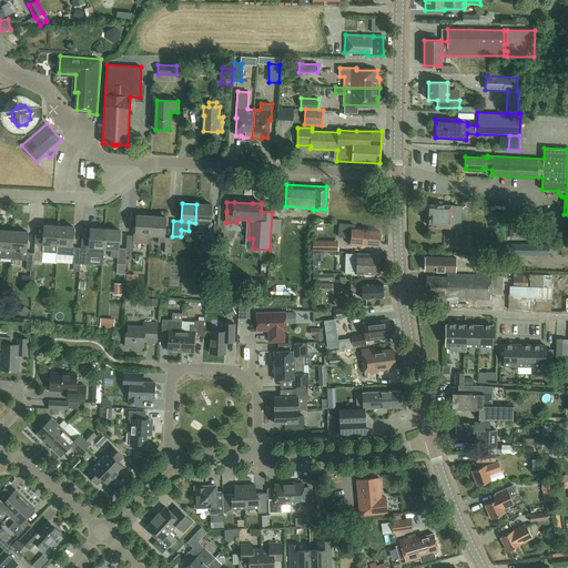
[(196,204),(195,223),(196,223),(195,231),(204,232),(210,232),(209,249),(215,249),(216,226),(211,226),(210,224),(211,205),(196,204)]
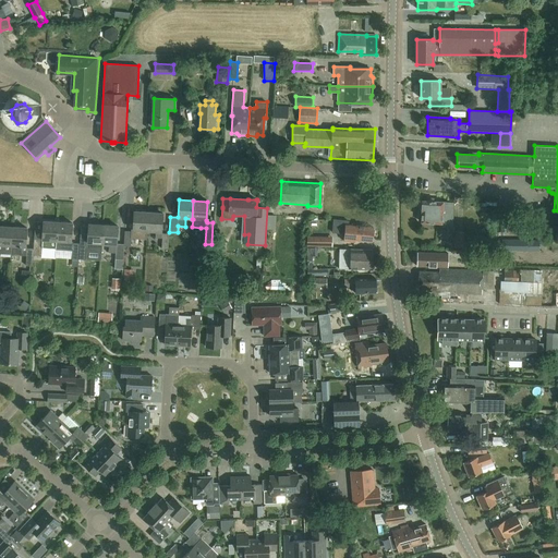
[(422,201),(421,211),(422,211),(422,222),(452,223),(453,203),(422,201)]
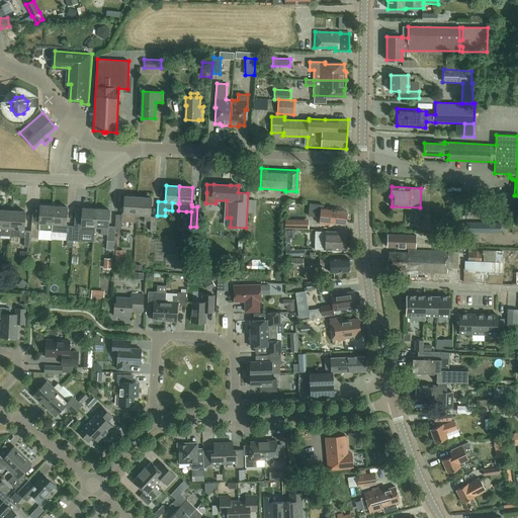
[(115,228),(120,229),(121,229),(121,221),(128,221),(128,213),(137,213),(138,197),(123,196),(122,214),(116,213),(115,227),(115,228)]
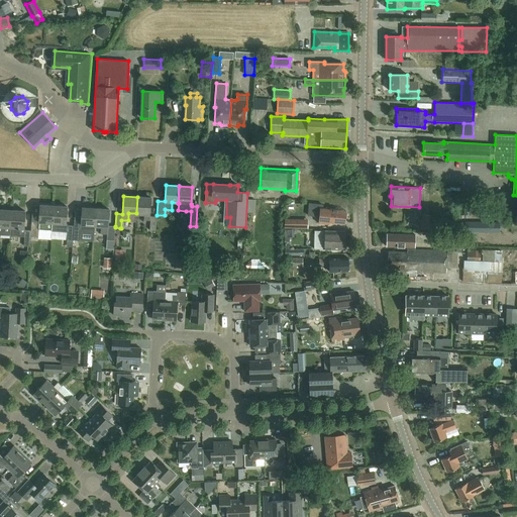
[(137,197),(136,213),(144,214),(143,220),(150,220),(149,230),(157,230),(158,216),(151,216),(150,214),(151,197),(137,197)]
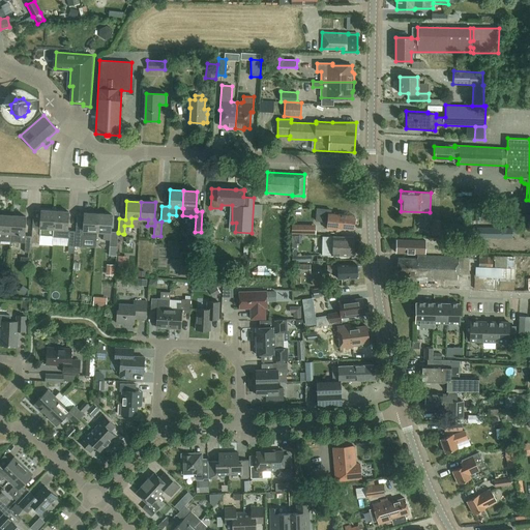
[(354,215),(331,213),(331,209),(316,208),(315,221),(327,222),(326,229),(353,231),(354,215)]
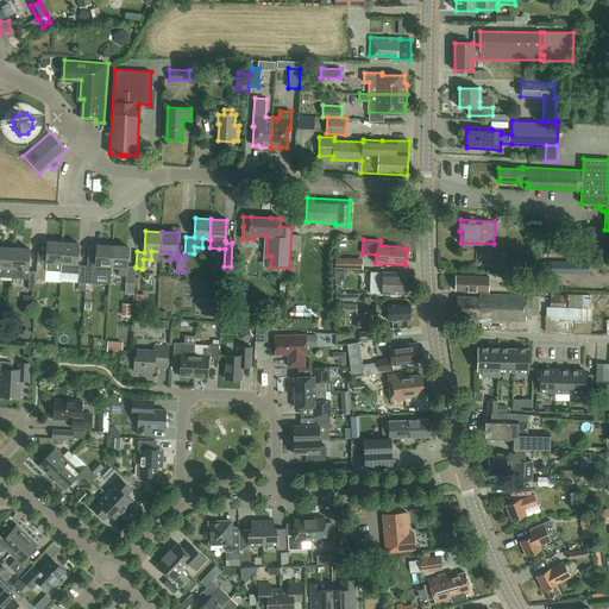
[(62,271),(63,243),(48,242),(46,262),(38,261),(37,271),(37,277),(45,278),(46,271),(54,271),(62,271)]
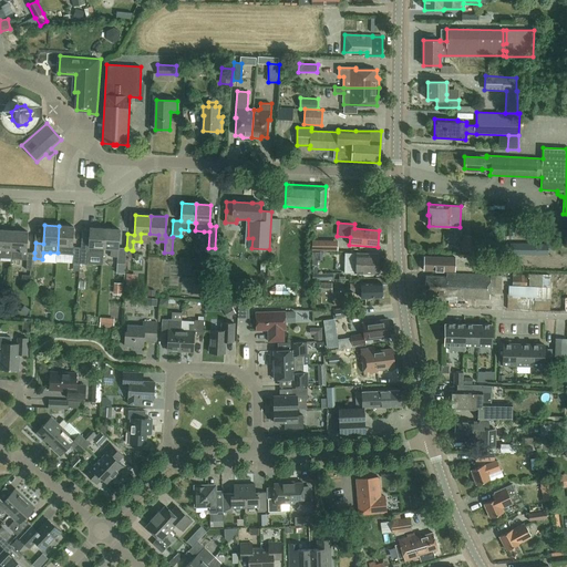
[(59,226),(58,253),(74,254),(73,263),(80,264),(81,248),(74,247),(74,248),(72,248),(74,226),(59,226)]
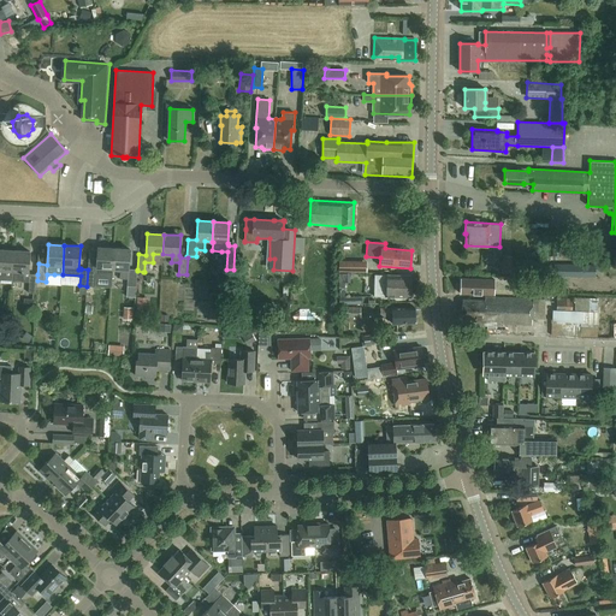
[(88,270),(87,286),(94,286),(94,276),(112,277),(113,268),(114,248),(99,248),(99,250),(90,249),(89,270),(88,270)]
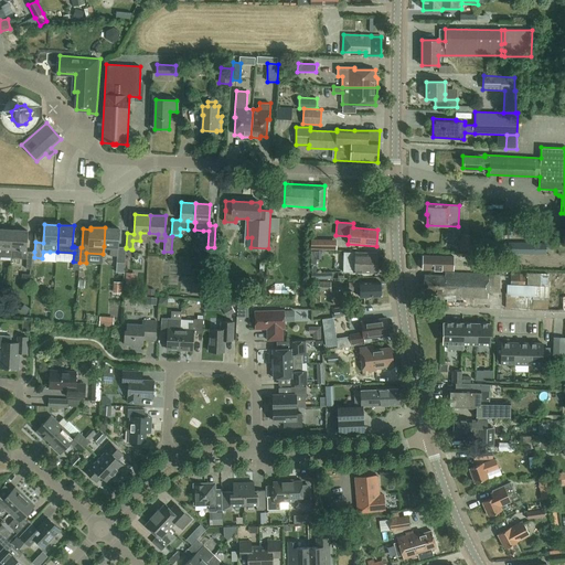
[(125,263),(125,255),(131,255),(131,249),(126,248),(126,247),(118,247),(119,228),(105,227),(104,246),(110,246),(110,255),(117,256),(117,263),(116,272),(125,273),(125,263)]
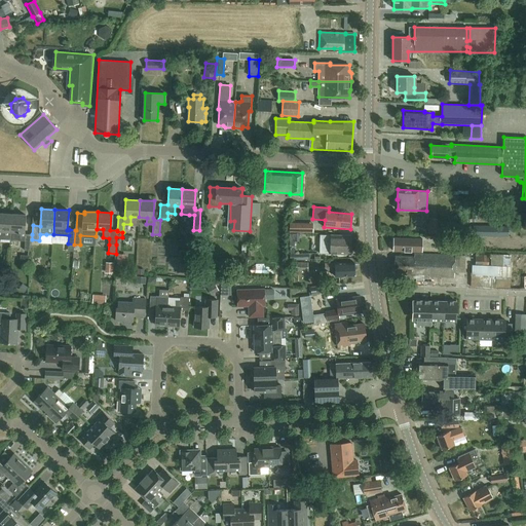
[(0,238),(10,239),(12,214),(0,213),(0,238)]
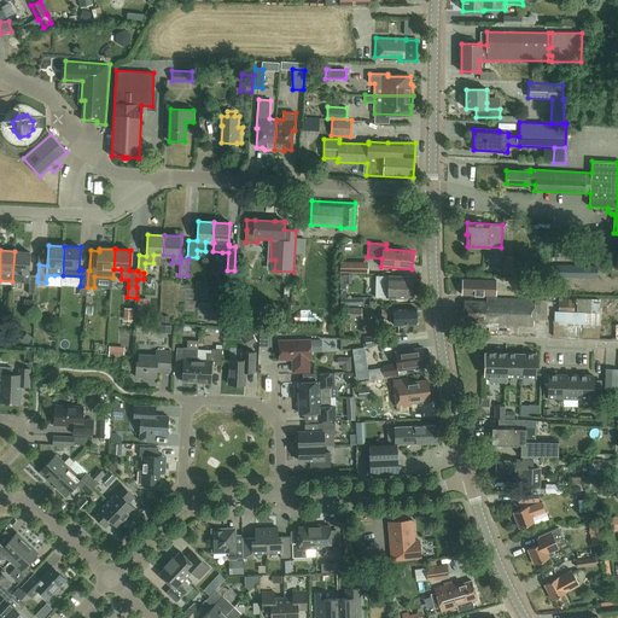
[(15,251),(12,281),(24,283),(24,273),(29,273),(30,252),(15,251)]
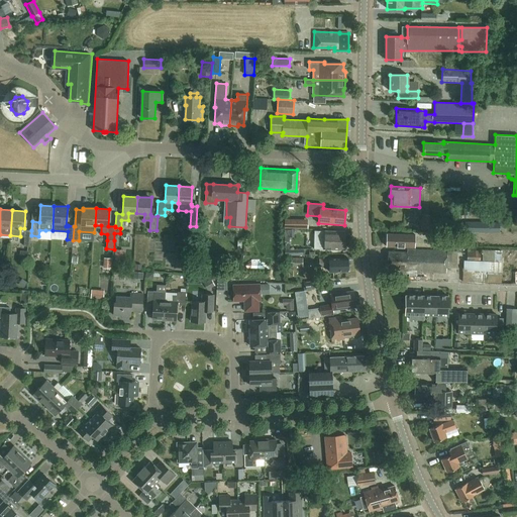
[(429,226),(430,216),(430,215),(421,214),(420,228),(429,229),(429,226)]
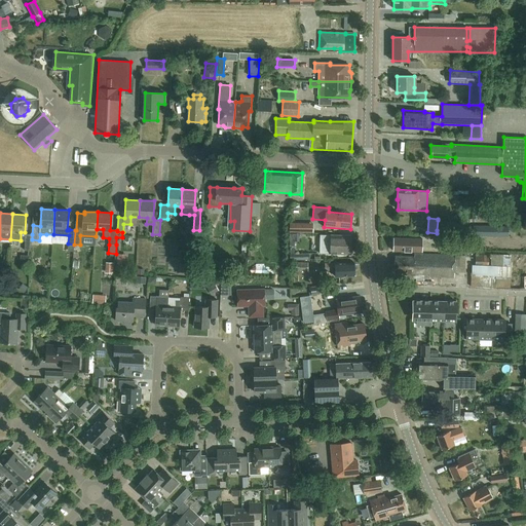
[(290,223),(289,232),(303,232),(304,223),(290,223)]
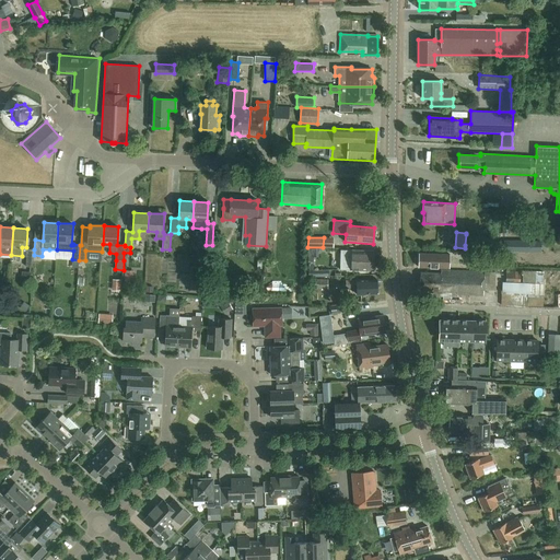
[(502,252),(529,252),(529,240),(502,240),(502,252)]
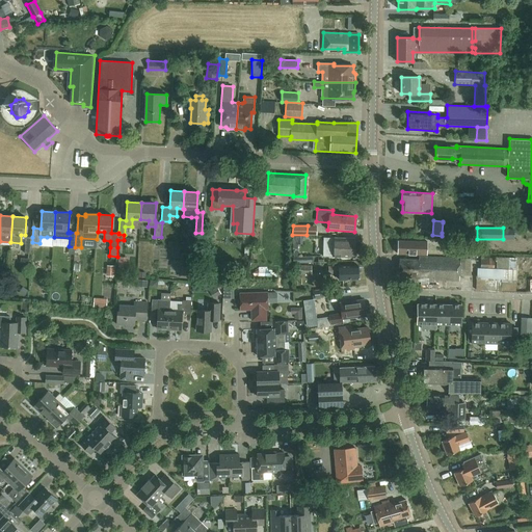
[(323,237),(323,256),(323,257),(354,258),(355,238),(323,237)]
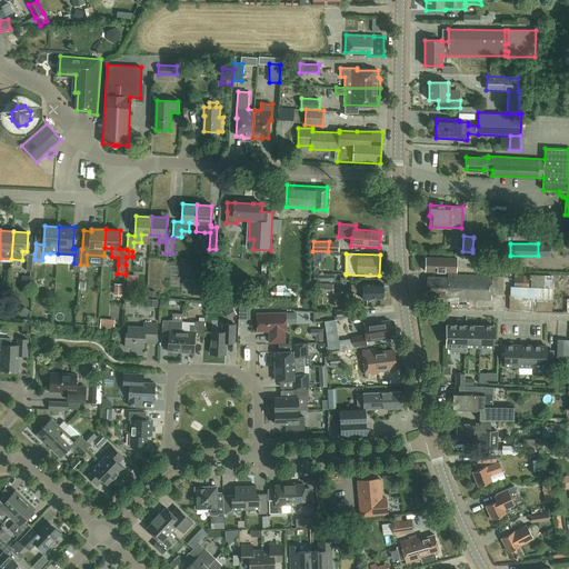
[(426,258),(426,271),(457,272),(457,259),(426,258)]
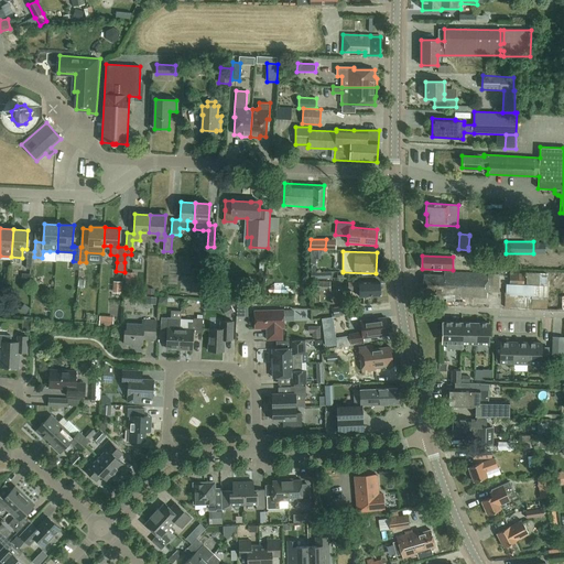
[(475,256),(474,266),(488,267),(489,257),(475,256)]
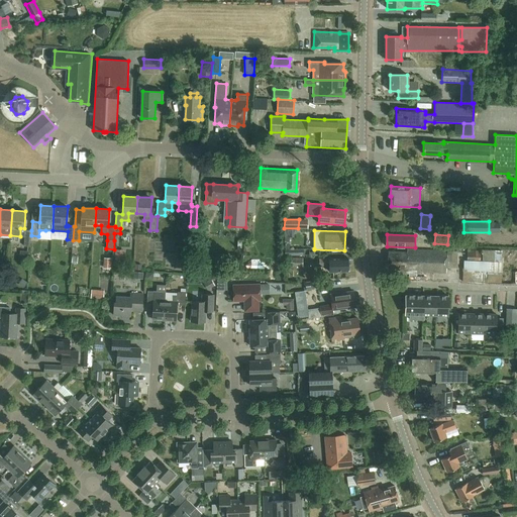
[(407,249),(407,252),(389,252),(388,268),(415,269),(415,272),(446,273),(446,250),(407,249)]
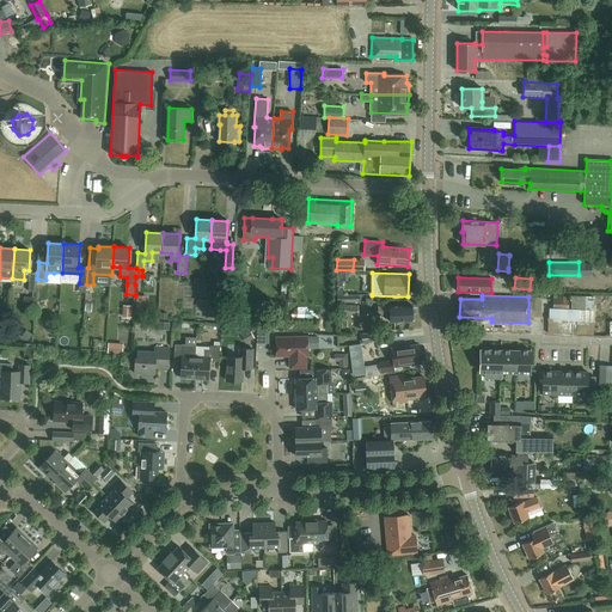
[(571,295),(570,311),(594,311),(594,295),(571,295)]
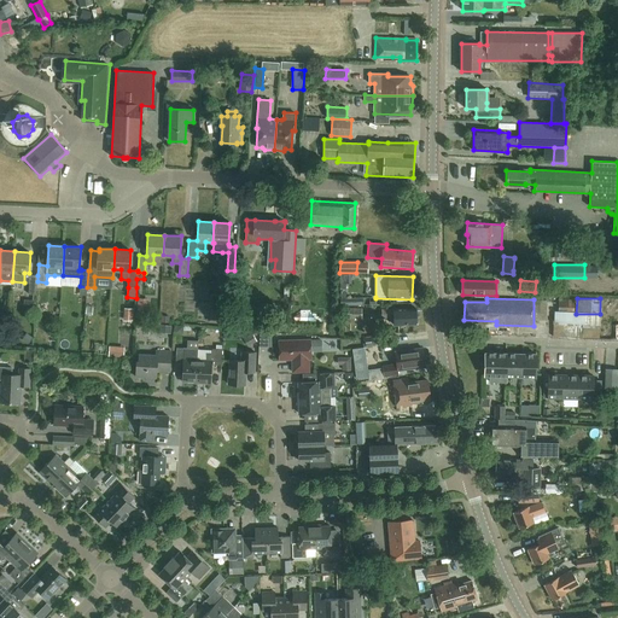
[(573,313),(575,299),(559,299),(558,313),(572,313),(573,313)]
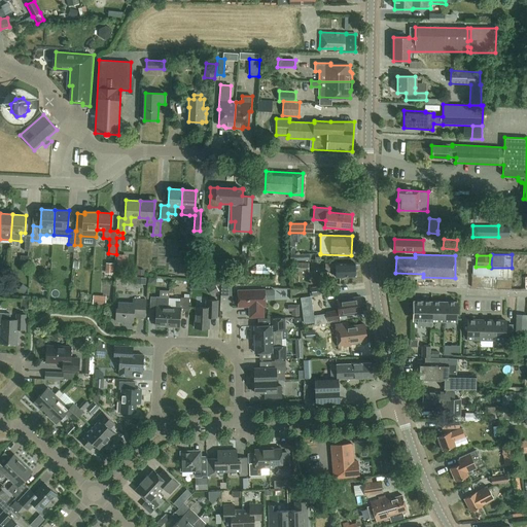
[(296,261),(295,271),(308,272),(309,262),(296,261)]
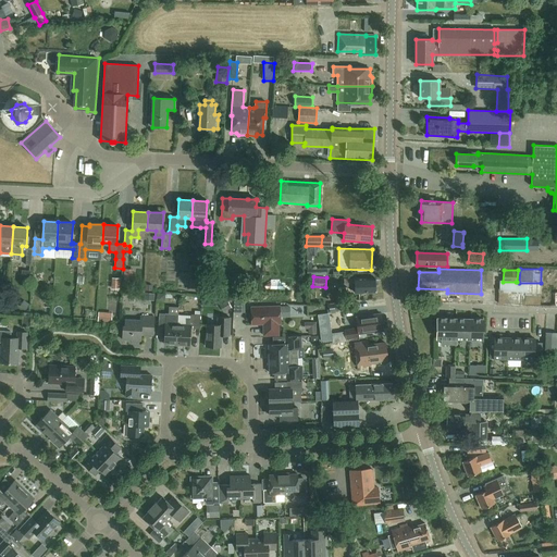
[(375,293),(374,279),(344,280),(344,287),(356,287),(356,294),(375,293)]
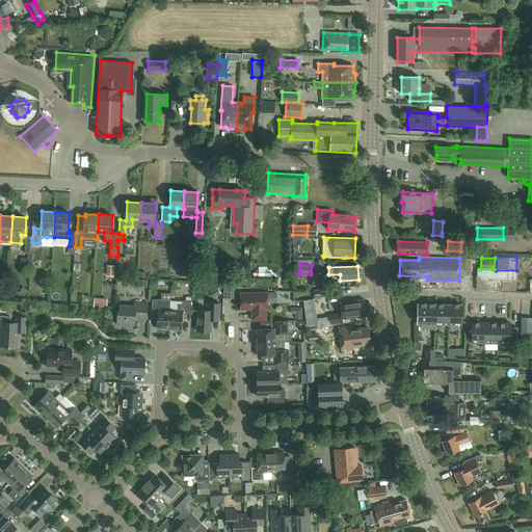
[(42,285),(57,288),(60,273),(45,270),(42,285)]
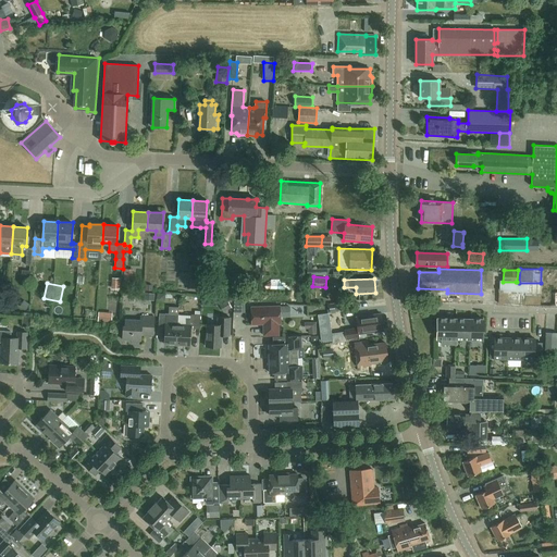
[(525,293),(524,305),(540,305),(540,293),(525,293)]
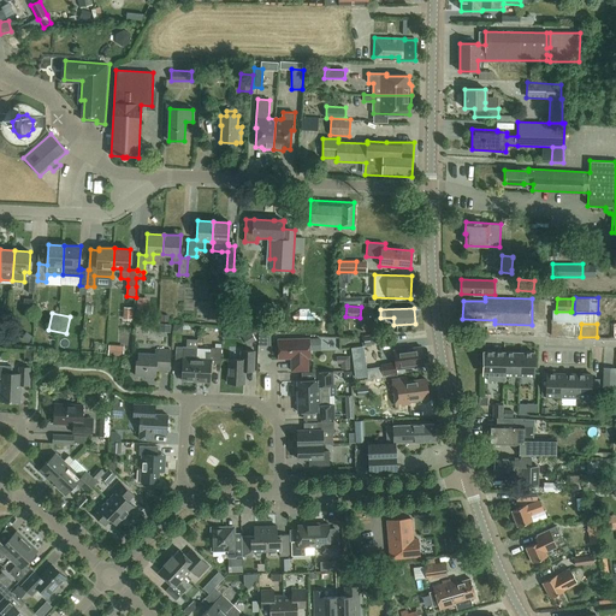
[(22,338),(29,343),(33,337),(27,332),(22,338)]
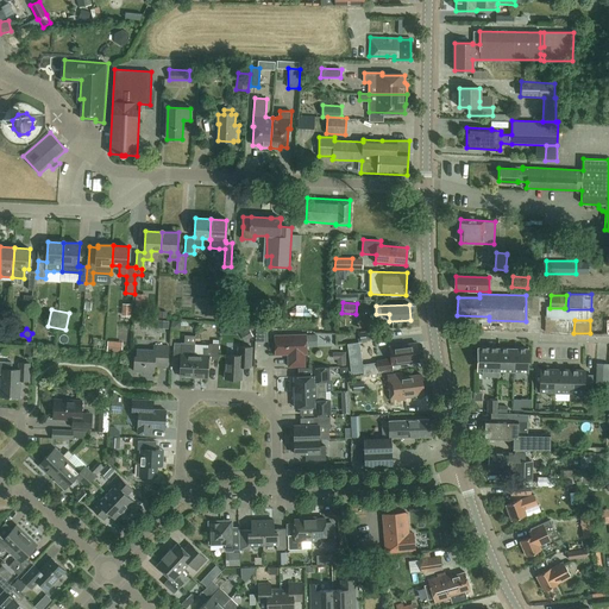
[(360,332),(362,341),(384,338),(383,330),(360,332)]
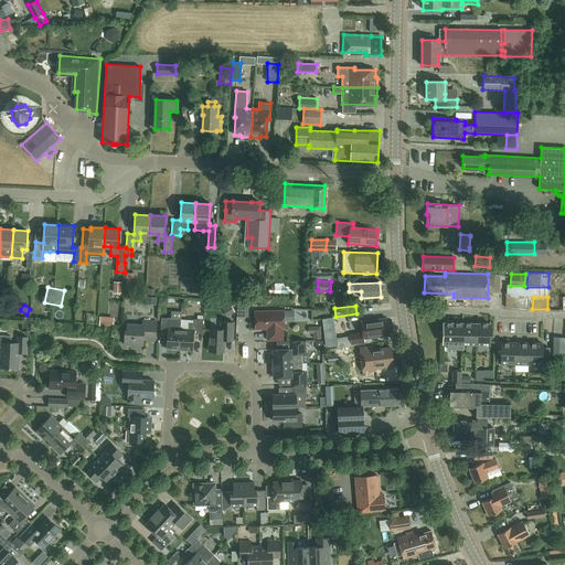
[(267,329),(267,340),(283,340),(283,328),(285,328),(284,310),(255,311),(256,329),(267,329)]
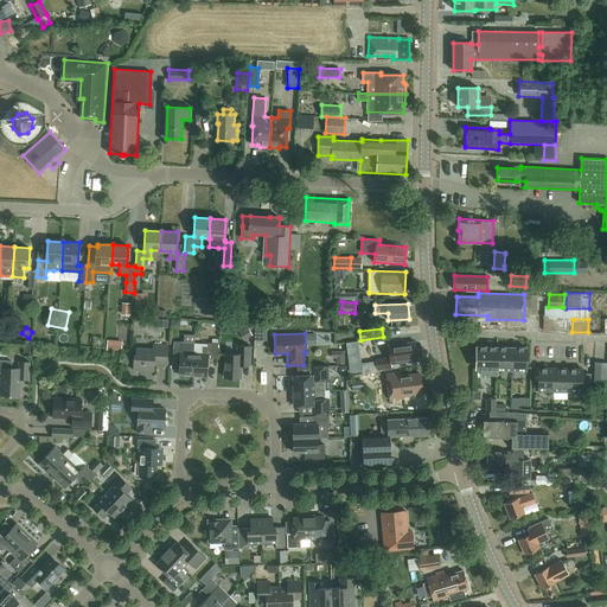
[(173,342),(173,356),(180,356),(179,375),(193,376),(195,343),(195,334),(184,334),(184,342),(173,342)]
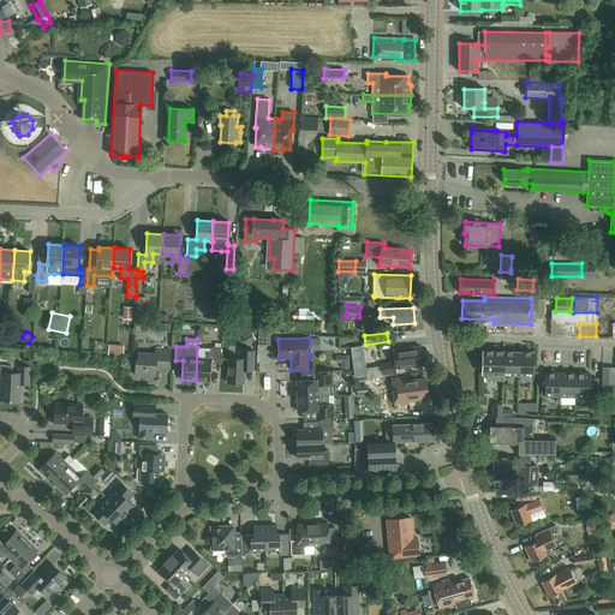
[(374,353),(387,352),(386,344),(372,345),(374,353)]
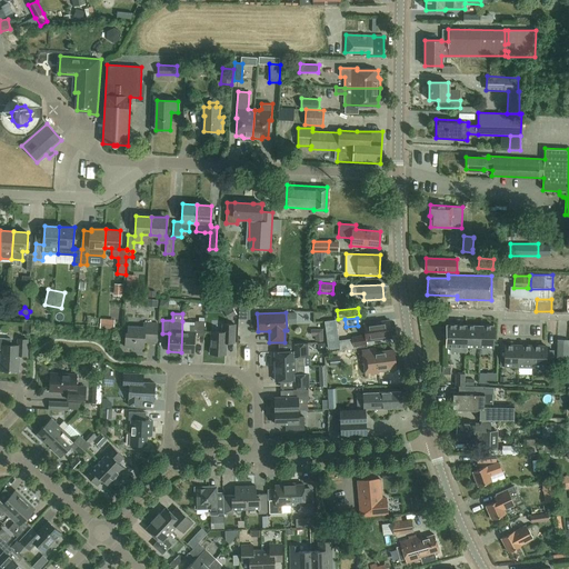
[(182,321),(181,352),(195,352),(195,335),(205,336),(205,321),(196,321),(196,322),(182,321)]
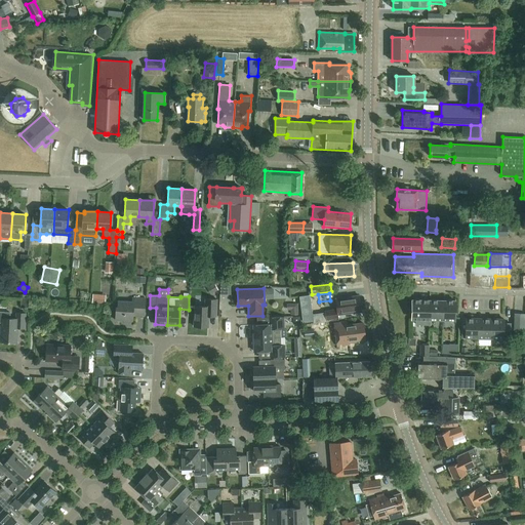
[(325,311),(326,320),(338,318),(338,315),(361,311),(359,296),(335,299),(337,309),(325,311)]
